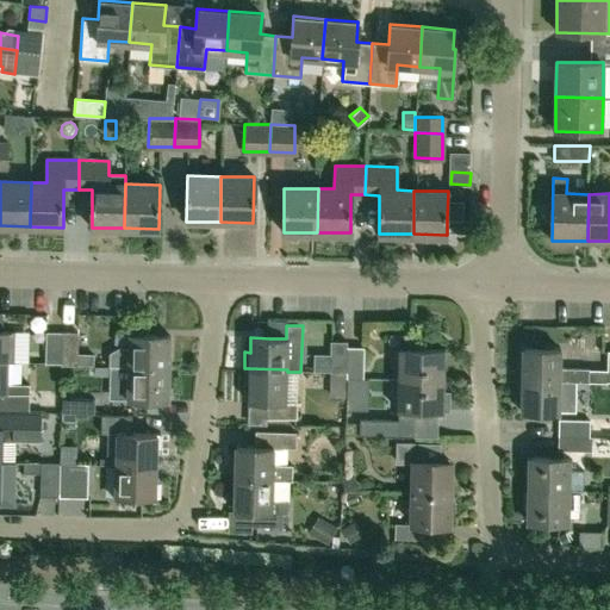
[(0,329),(0,360),(7,361),(14,361),(14,330),(7,330),(0,329)]
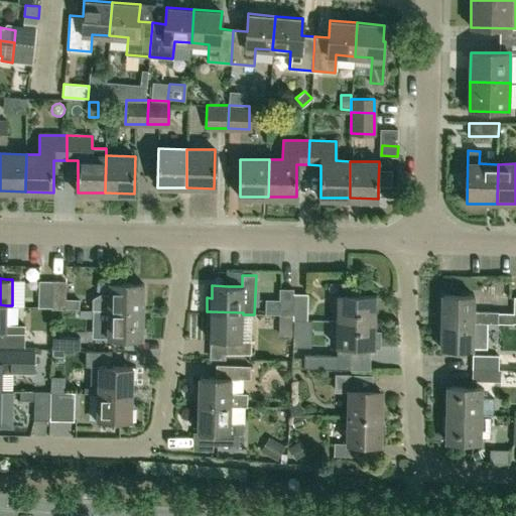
[(52,306),(53,280),(39,280),(39,306),(52,306)]
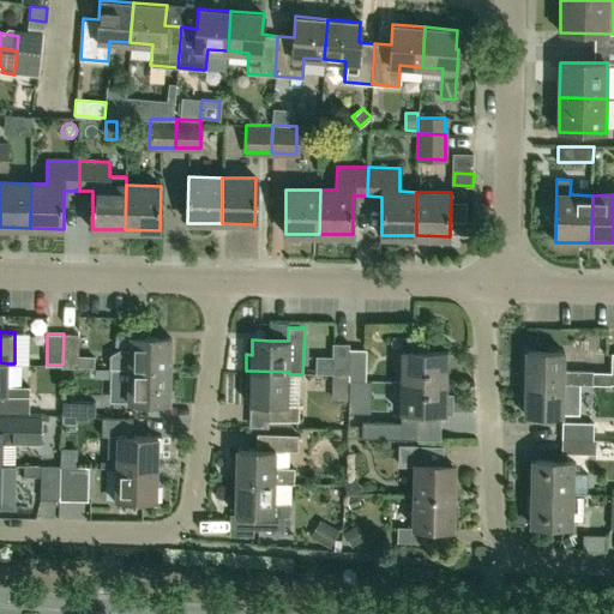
[(78,356),(79,335),(64,333),(62,365),(62,367),(78,367),(78,356)]
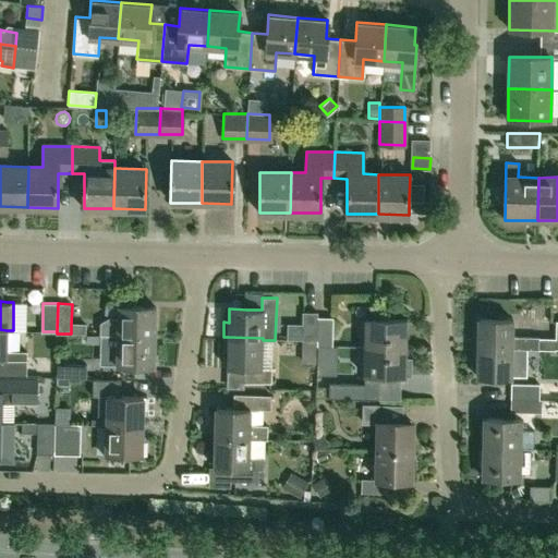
[(155,336),(155,306),(119,305),(119,317),(109,317),(101,322),(101,335),(155,336)]
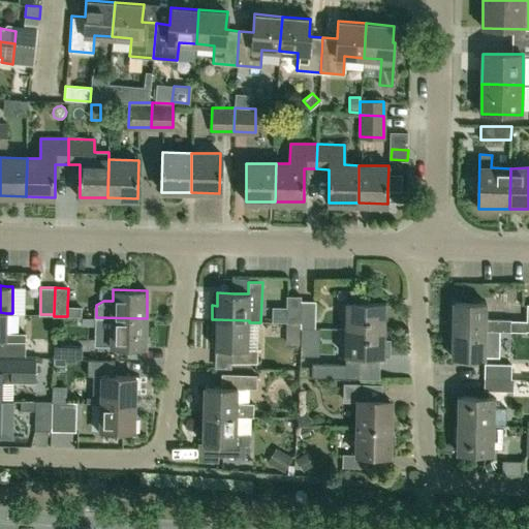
[(301,323),(301,301),(301,297),(288,296),(287,322),(301,323)]
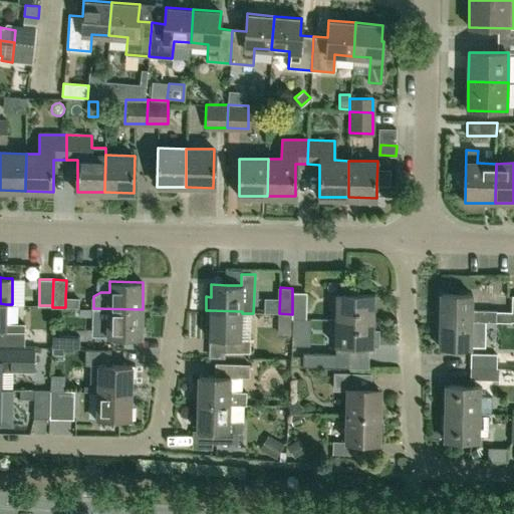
[(305,318),(305,292),(292,292),(292,314),(292,318),(305,318)]
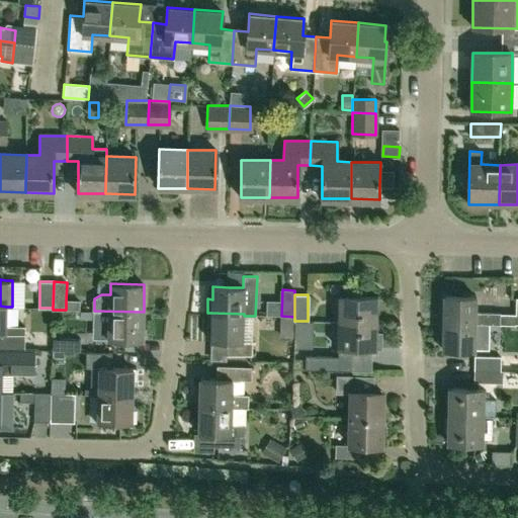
[(376,323),(377,296),(340,295),(339,322),(376,323)]
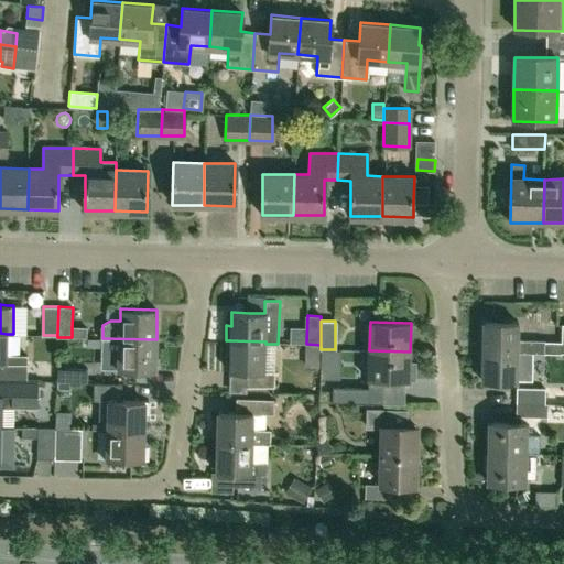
[(531,353),(543,354),(544,342),(544,340),(518,340),(518,324),(481,323),(481,351),(531,353)]
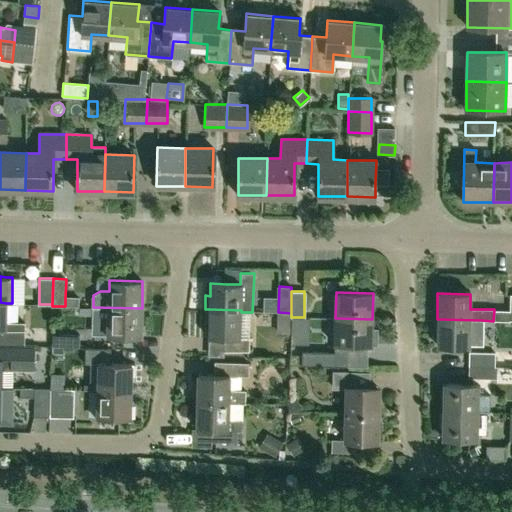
[(65,297),(65,306),(79,307),(79,297),(65,297)]
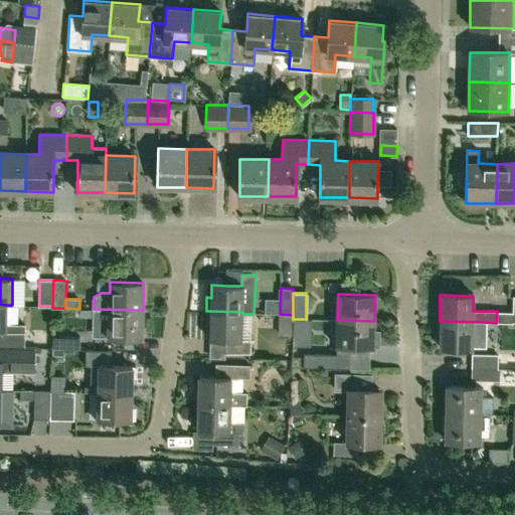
[(0,330),(2,331),(2,346),(24,347),(25,325),(5,324),(6,305),(0,304),(0,330)]
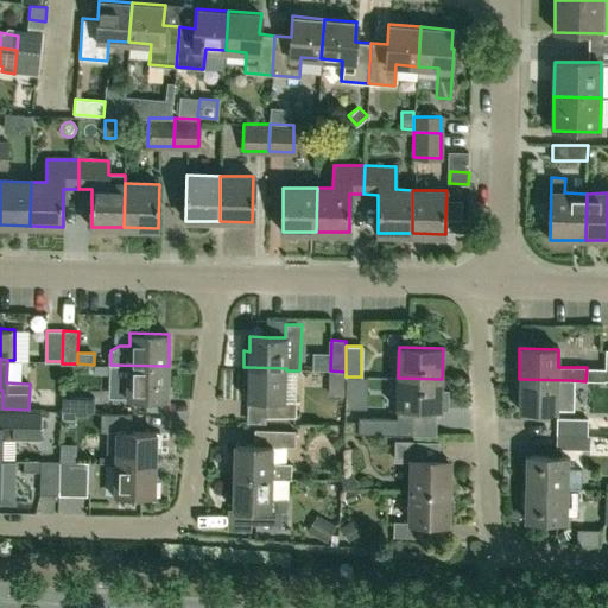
[(169,366),(111,365),(109,374),(109,394),(115,394),(128,394),(128,397),(168,398),(169,366)]
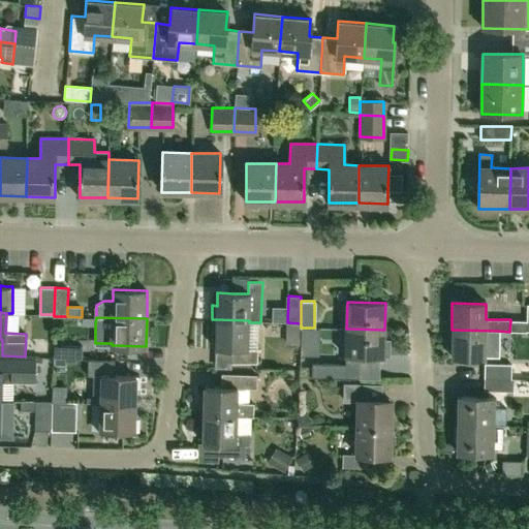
[(248,349),(249,322),(249,320),(216,319),(216,321),(215,347),(231,348),(231,362),(257,363),(257,349),(248,349)]
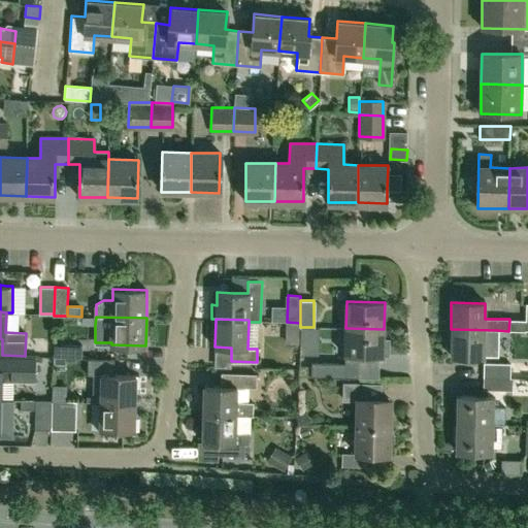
[(389,355),(389,339),(384,339),(384,329),(345,328),(345,355),(384,356),(384,355),(389,355)]
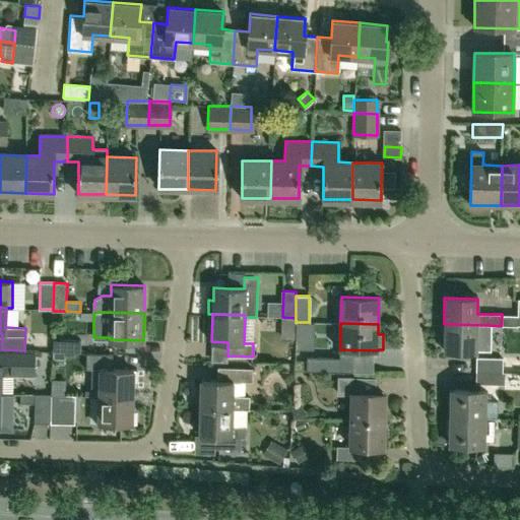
[(490,349),(490,325),(444,324),(444,350),(476,351),(476,349),(490,349)]
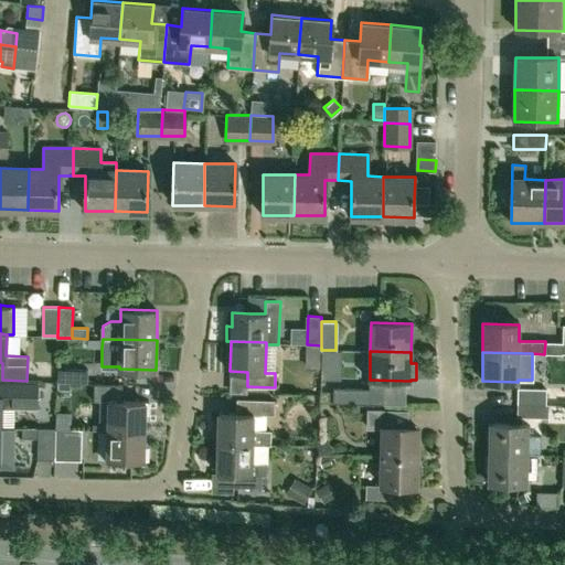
[(88,384),(88,383),(88,370),(57,369),(56,383),(71,383),(71,384),(88,384)]
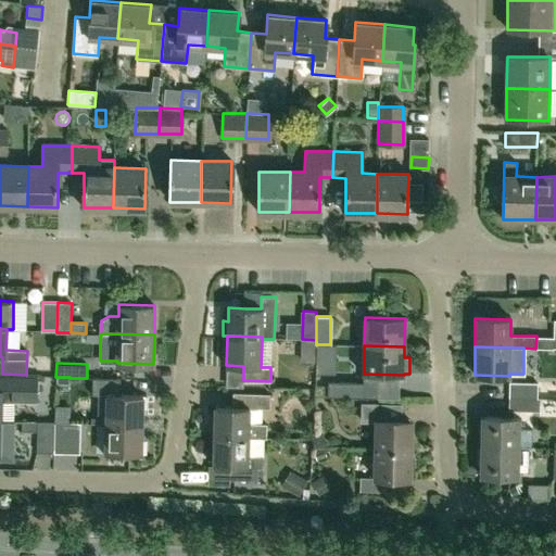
[(38,402),(38,376),(26,376),(26,375),(2,374),(0,374),(0,420),(1,420),(1,402),(38,402)]
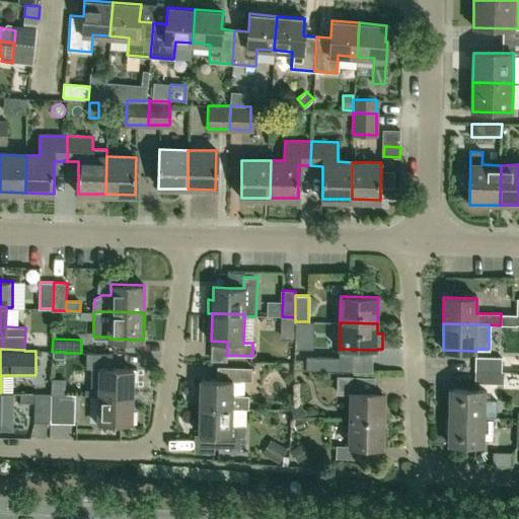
[(92,365),(93,353),(81,352),(81,353),(65,353),(65,364),(92,365)]
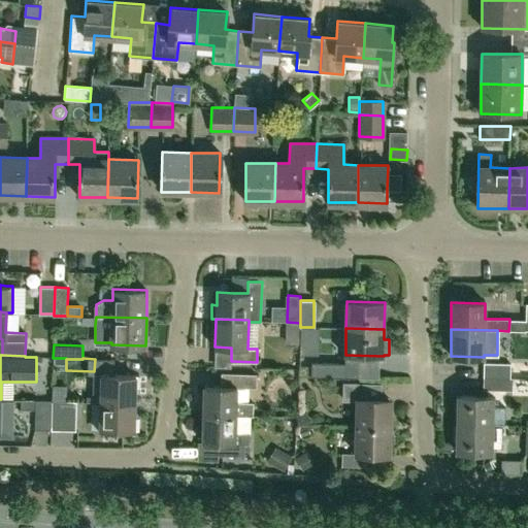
[(337,377),(338,363),(311,362),(310,376),(337,377)]
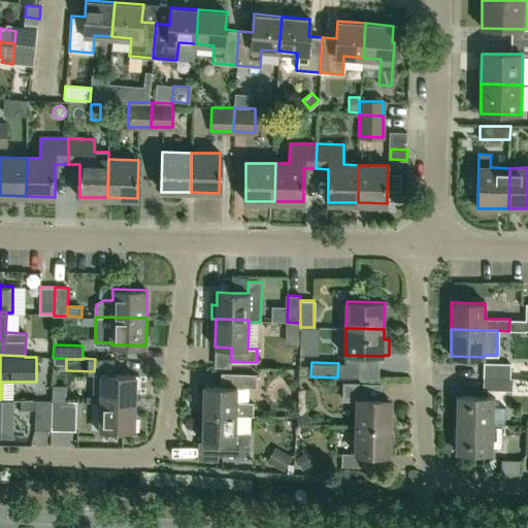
[(509,378),(509,363),(484,362),(483,377),(509,378)]
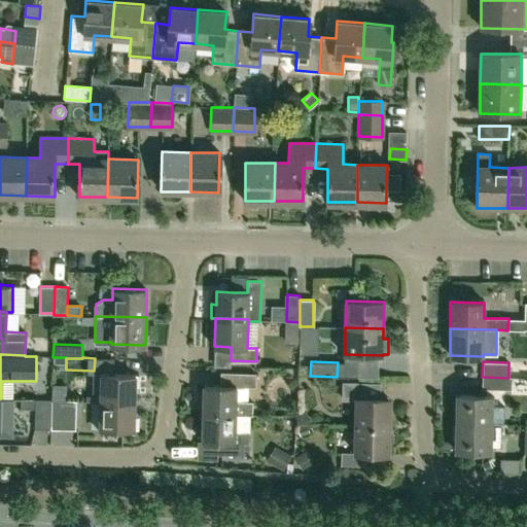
[(235,414),(235,415),(252,415),(252,401),(236,401),(236,386),(255,386),(256,374),(229,373),(220,373),(220,385),(204,384),(203,413),(235,414)]
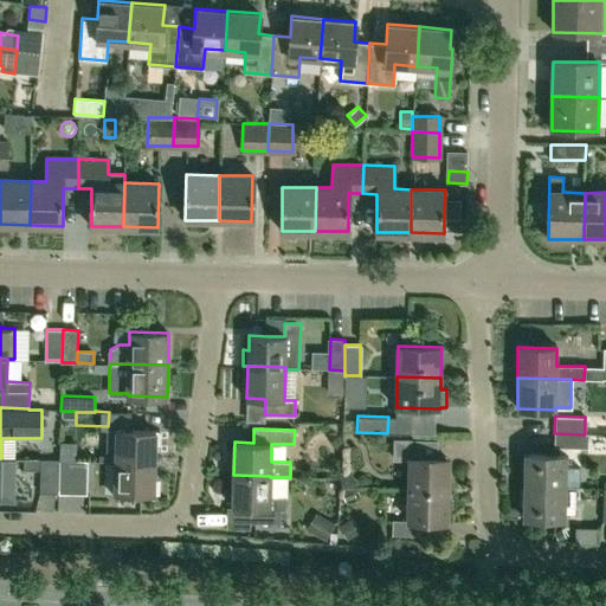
[(155,463),(156,431),(116,430),(115,462),(155,463)]
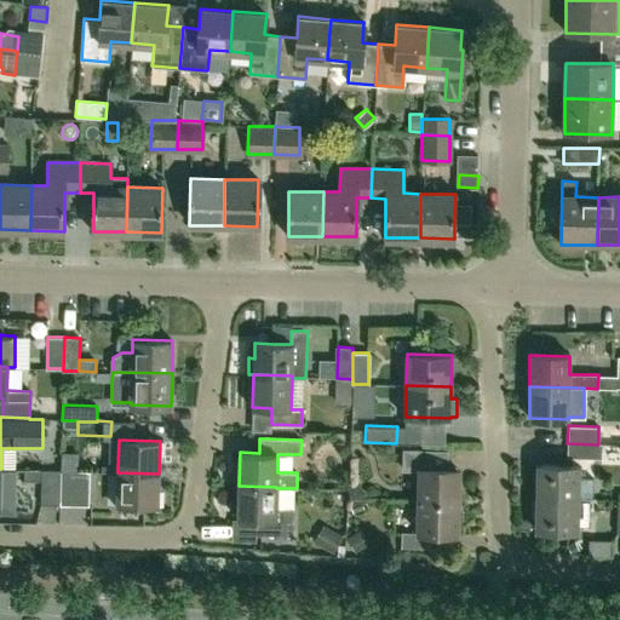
[(601,445),(598,445),(567,443),(567,458),(601,458),(601,445)]
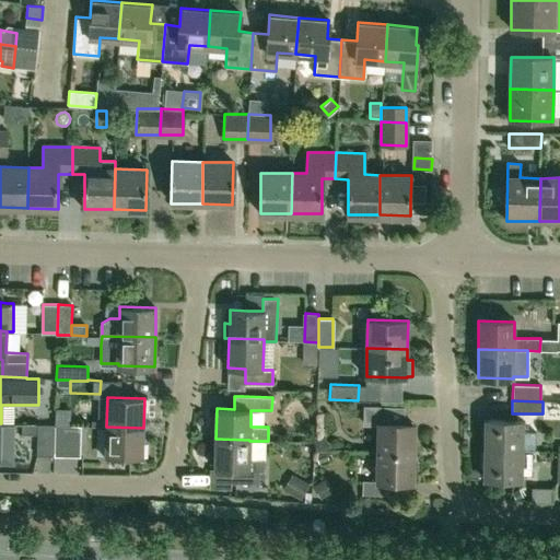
[(413,453),(415,424),(404,423),(404,408),(365,407),(365,422),(380,422),(378,452),(413,453)]
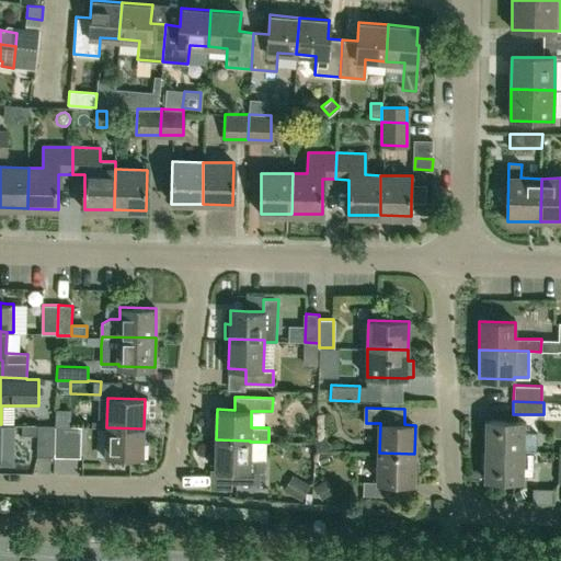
[(487,421),(485,450),(523,451),(536,451),(537,433),(524,433),(524,422),(487,421)]
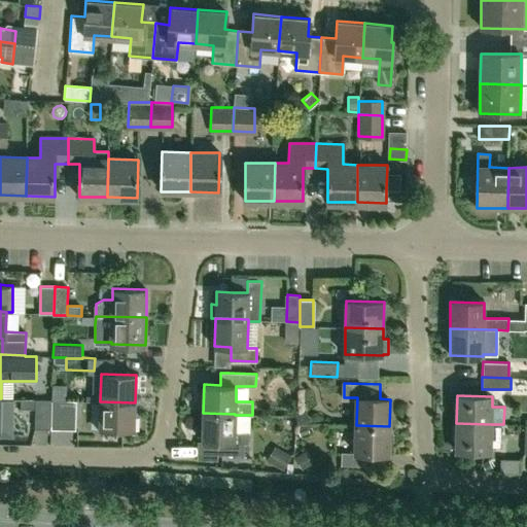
[(51,428),(51,400),(36,399),(19,399),(19,409),(36,409),(35,428),(51,428)]
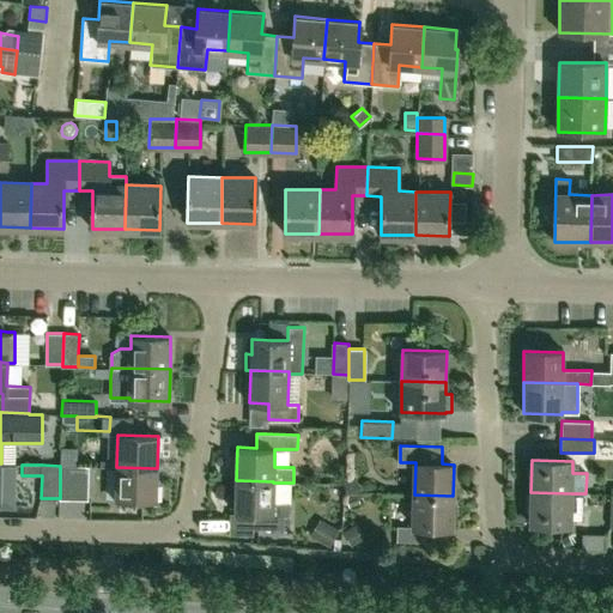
[(87,499),(89,466),(60,466),(60,498),(87,499)]
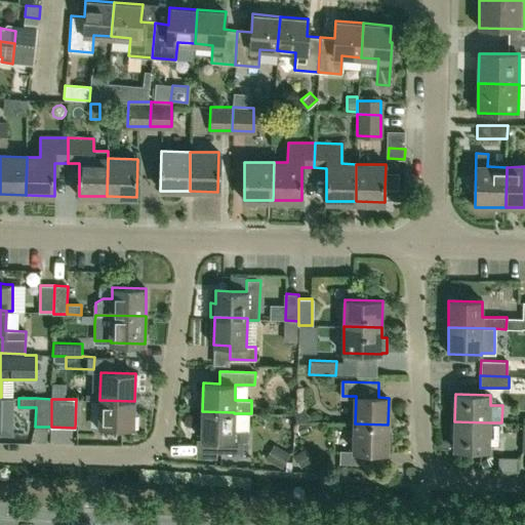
[(134,429),(134,401),(99,400),(99,428),(134,429)]
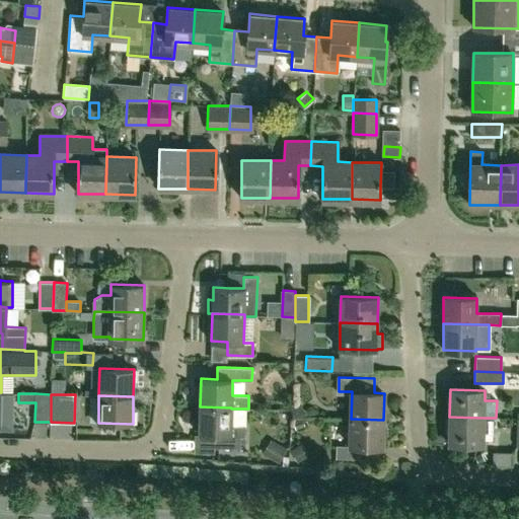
[(306,418),(306,411),(300,404),(293,404),(293,418),(306,418)]
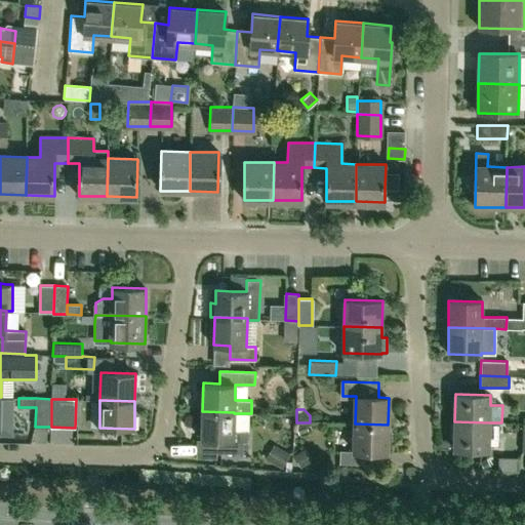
[(242,453),(242,442),(248,442),(248,431),(234,431),(234,413),(234,412),(202,411),(201,439),(217,439),(216,452),(242,453)]
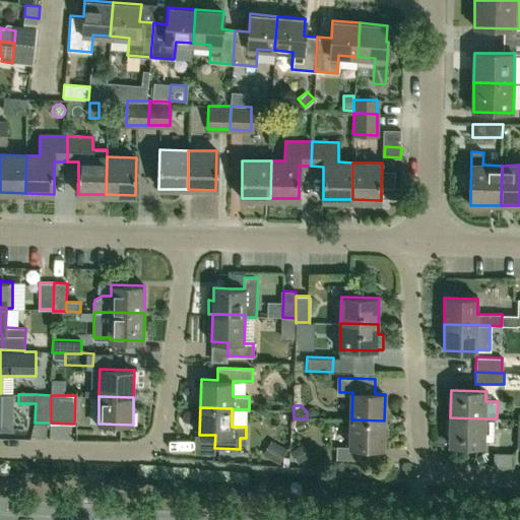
[(484,446),(484,418),(450,417),(450,445),(484,446)]
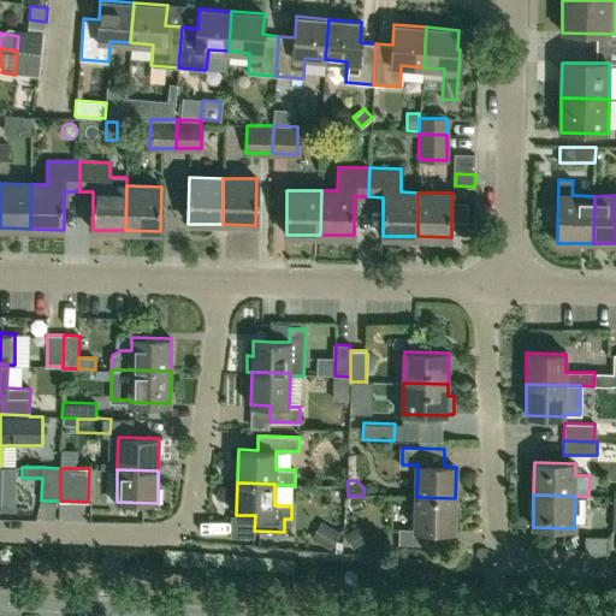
[(362,505),(360,497),(348,499),(350,508),(362,505)]
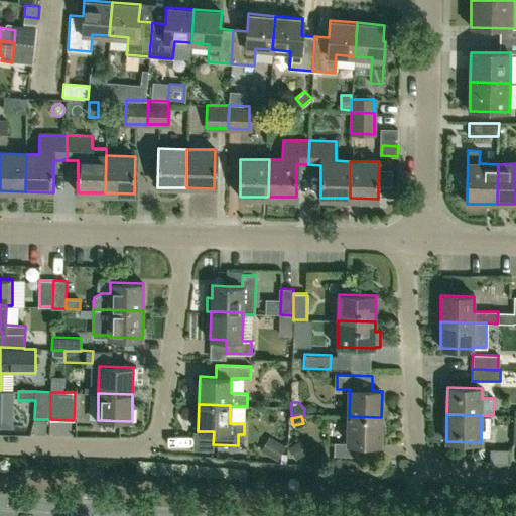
[(380,444),(381,417),(349,416),(348,442),(335,442),(334,456),(364,457),(364,444),(380,444)]
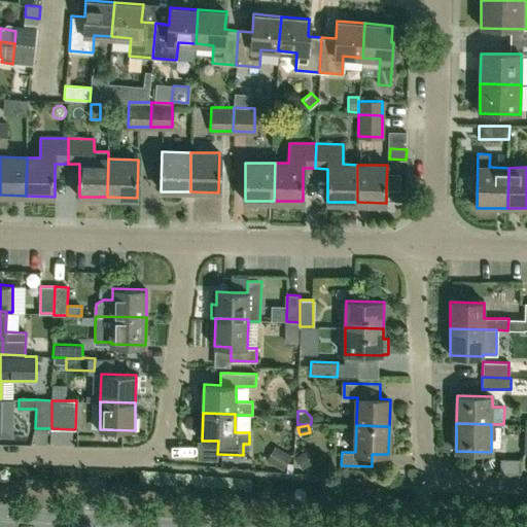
[(268,460),(283,469),(291,455),(276,446),(268,460)]
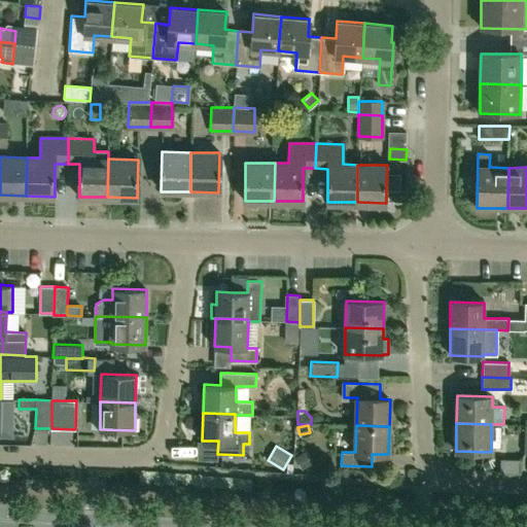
[(307,450),(295,457),(303,469),(314,462),(307,450)]
